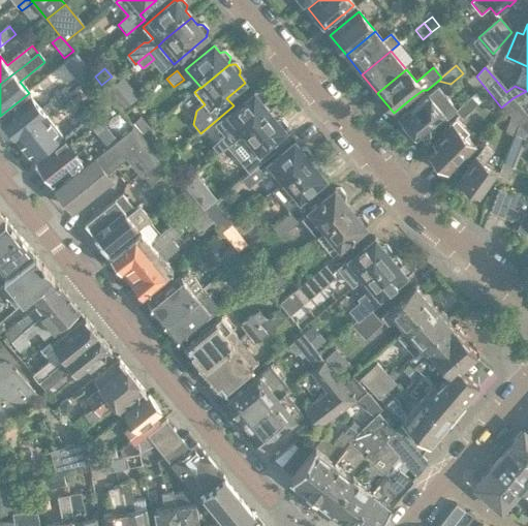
[(95,78),(85,86),(100,105),(111,97),(95,78)]
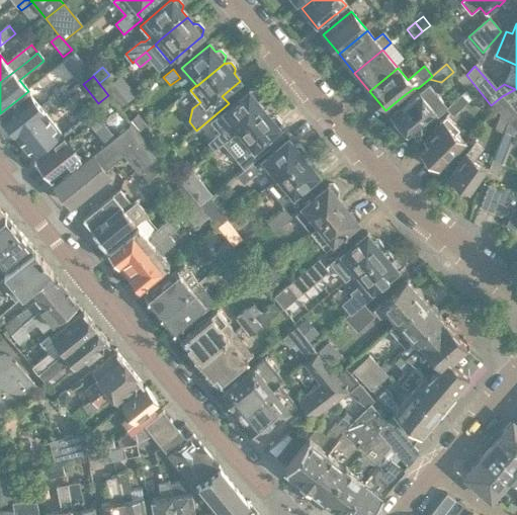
[(115,82),(106,90),(121,109),(131,102),(115,82)]
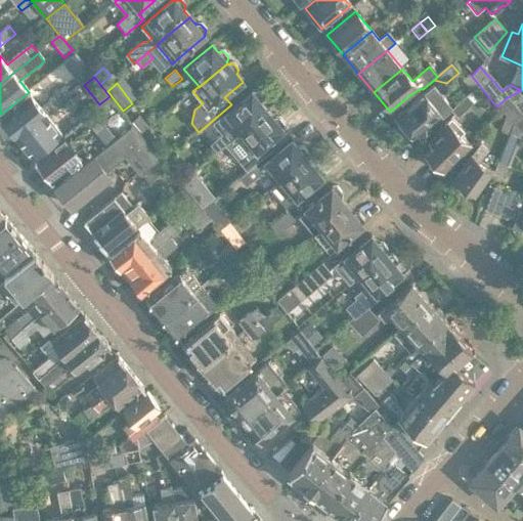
[(408,138),(410,137),(411,138),(412,137),(415,139),(423,132),(421,130),(439,115),(443,120),(453,112),(433,87),(424,94),(423,94),(412,103),(395,118),(404,129),(402,130),(408,138)]
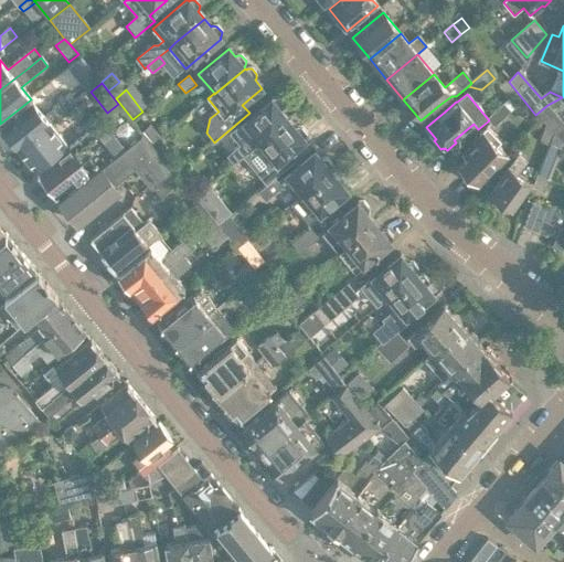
[(33,103),(0,129),(1,130),(0,134),(0,135),(6,142),(10,142),(18,150),(51,124),(76,103),(70,95),(43,116),(33,103)]
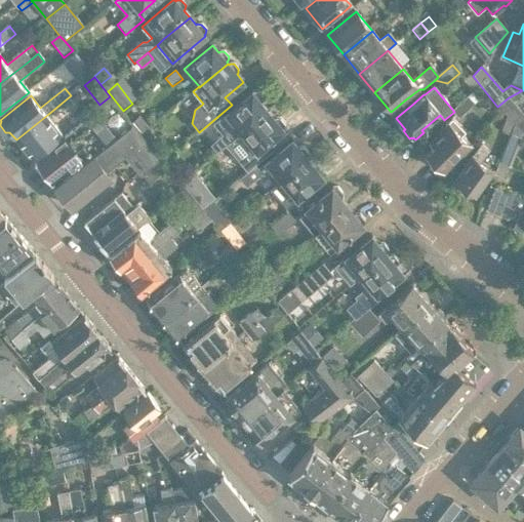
[(217,153),(239,135),(268,112),(260,104),(263,103),(263,98),(257,92),(253,92),(252,93),(252,92),(214,124),(224,135),(218,139),(214,149),(217,153)]
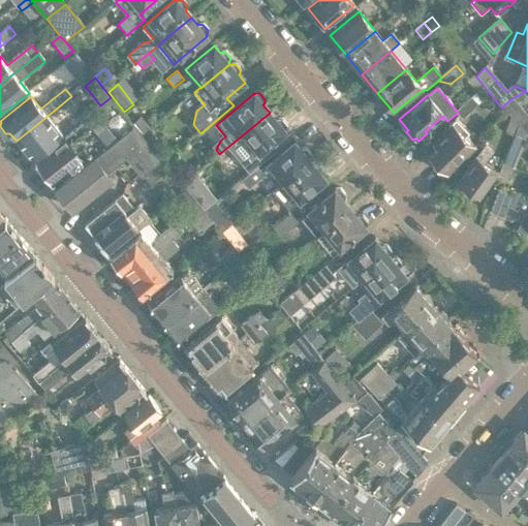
[(478,105),(471,98),(456,115),(463,122),(478,105)]
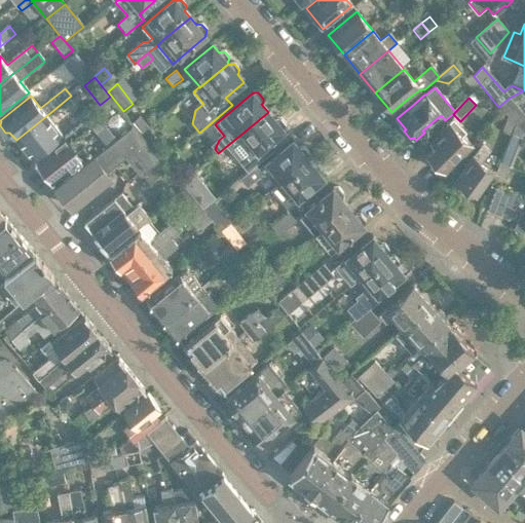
[(524,116),(510,98),(498,107),(508,118),(515,126),(512,134),(523,138),(524,139),(524,116)]
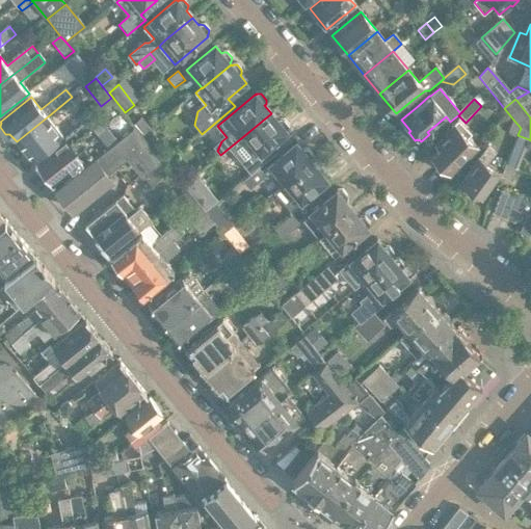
[(82,162),(84,164),(134,126),(114,101),(35,164),(44,175),(42,176),(49,185),(51,184),(52,186),(82,162)]
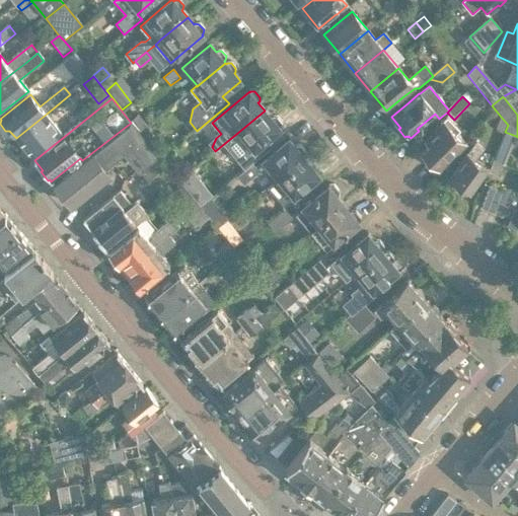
[(271,118),(265,111),(236,134),(252,152),(280,129),(280,128),(281,127),(281,123),(277,118),(273,117),(271,118)]
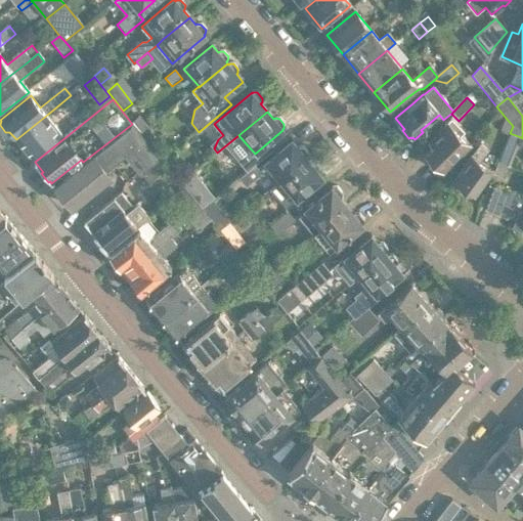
[(62,134),(47,115),(16,139),(18,141),(17,144),(22,148),(25,148),(29,155),(33,159),(62,134)]
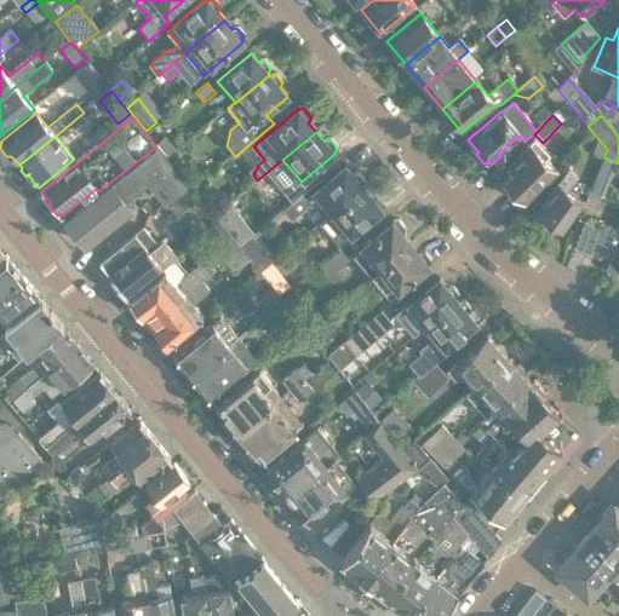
[(156,145),(166,159),(175,151),(165,139),(156,145)]
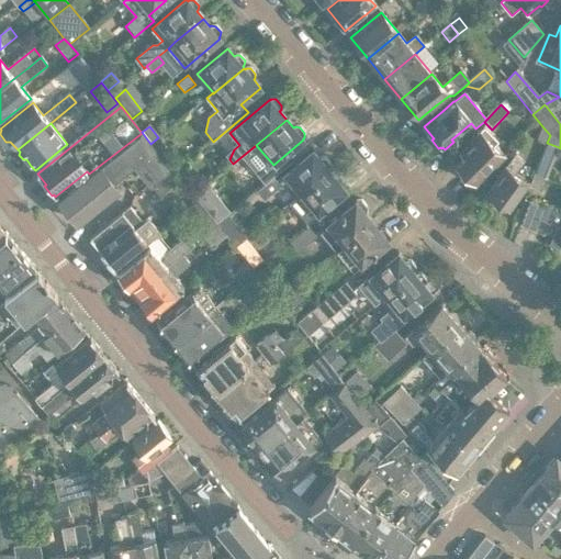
[(538,141),(547,144),(547,143),(550,135),(542,126),(538,141)]
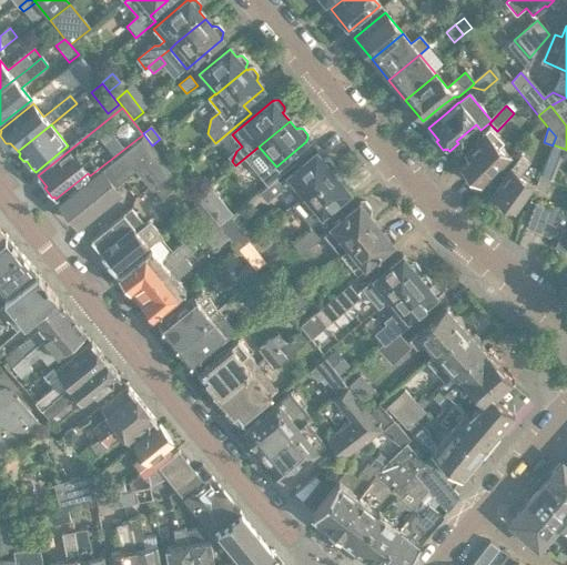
[(483,139),(465,155),(469,160),(462,168),(465,171),(465,175),(469,180),(474,180),(481,187),(509,158),(498,147),(503,142),(489,129),(482,137),(483,139)]
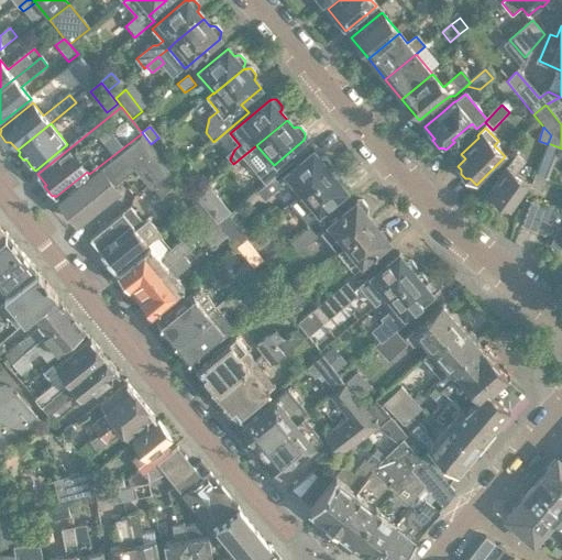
[(172,169),(151,144),(142,133),(89,174),(58,199),(77,223),(109,199),(103,191),(138,164),(154,185),(172,169)]
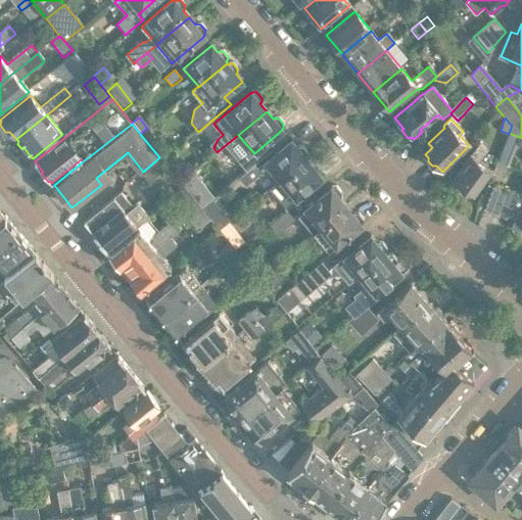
[(142,135),(149,144),(154,140),(147,131),(142,135)]
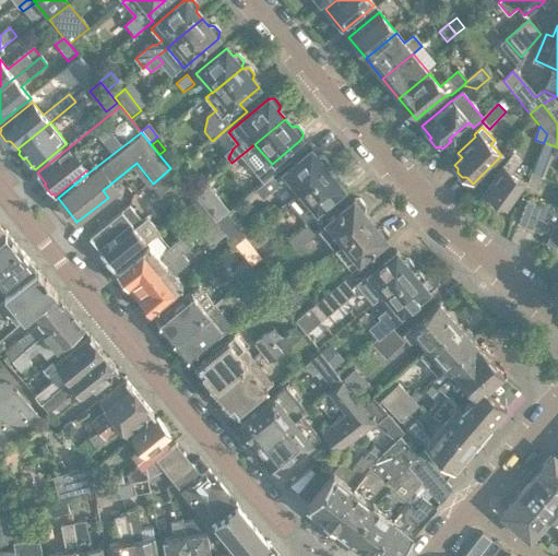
[(543,178),(556,146),(544,142),(544,143),(537,160),(532,174),(541,178),(543,178)]
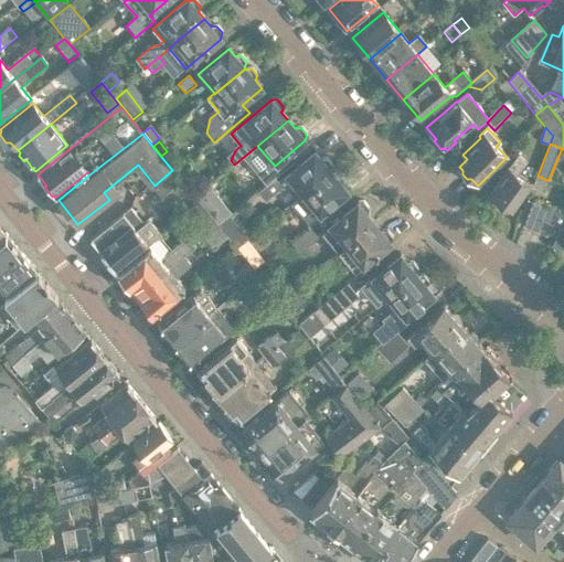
[(290,184),(300,197),(331,171),(330,170),(331,169),(331,165),(327,159),(323,159),(321,160),(315,151),(278,181),(275,178),(261,190),(258,192),(265,201),(283,187),(285,189),(290,184)]
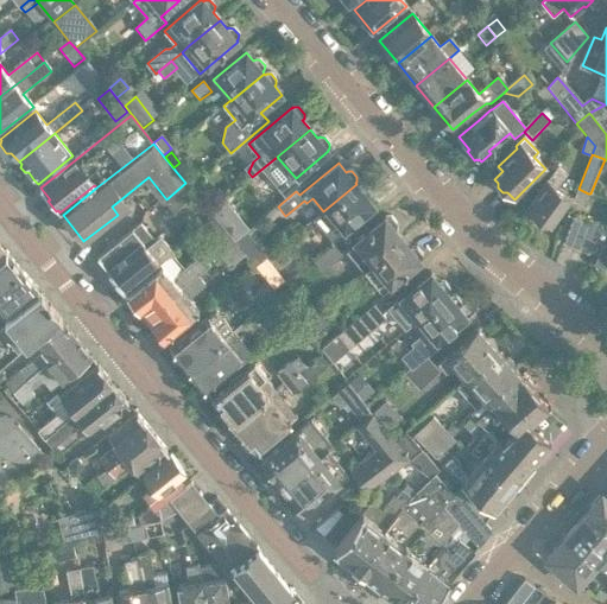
[(557,189),(567,176),(557,169),(525,214),(551,233),(558,223),(556,222),(573,199),(557,189)]
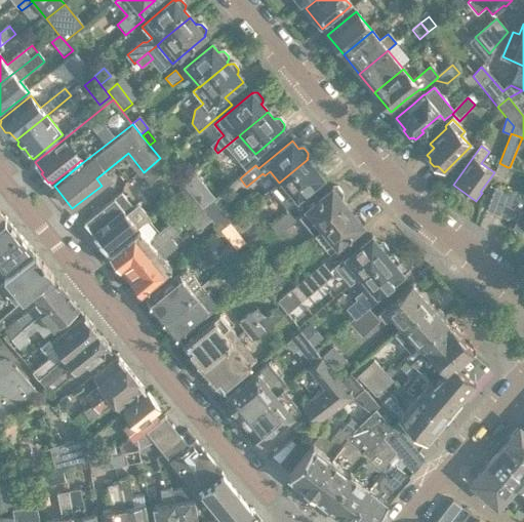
[(153,184),(169,170),(160,158),(144,172),(153,184)]
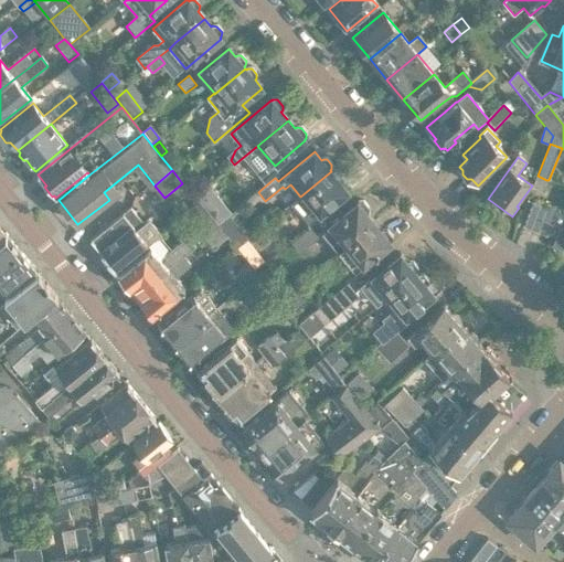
[(332,172),(331,171),(300,197),(317,216),(348,191),(340,183),(342,182),(342,178),(338,172),(333,171),(332,172)]
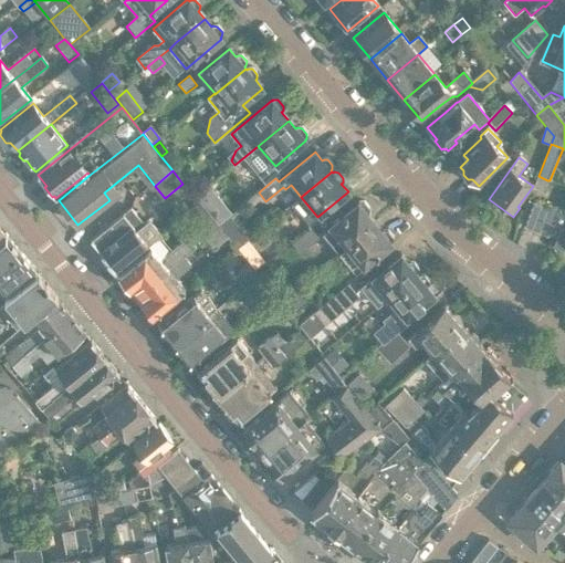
[(539,176),(533,189),(542,193),(547,180),(539,176)]
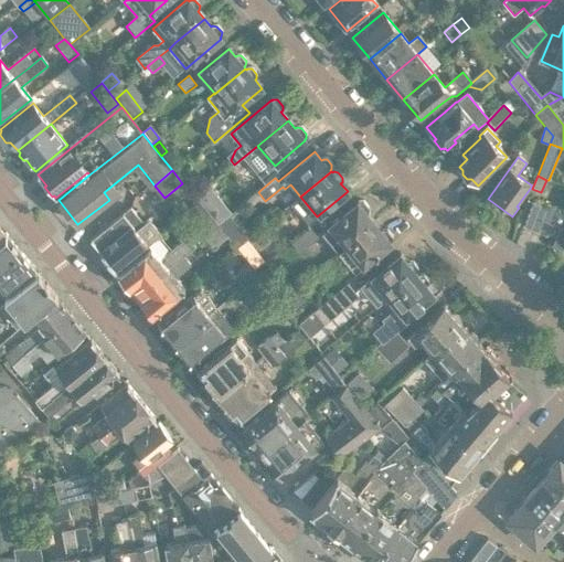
[(195,198),(217,224),(231,214),(209,187),(195,198)]
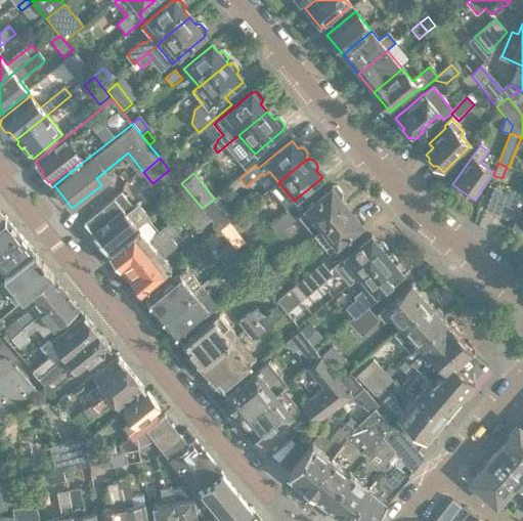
[(299,216),(314,234),(347,207),(340,199),(341,198),(342,193),(337,187),(333,187),(332,188),(299,216)]
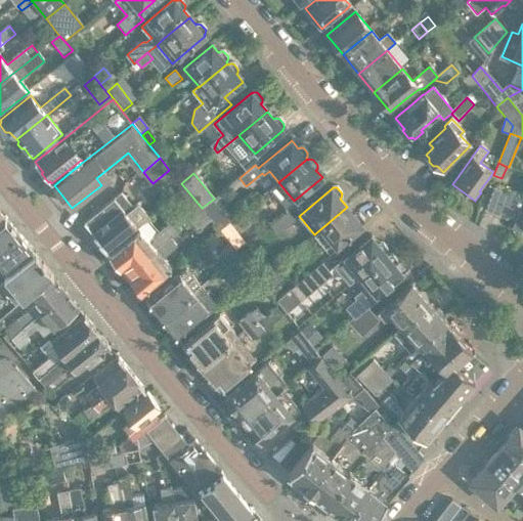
[(494,188),(485,211),(498,216),(508,194),(494,188)]
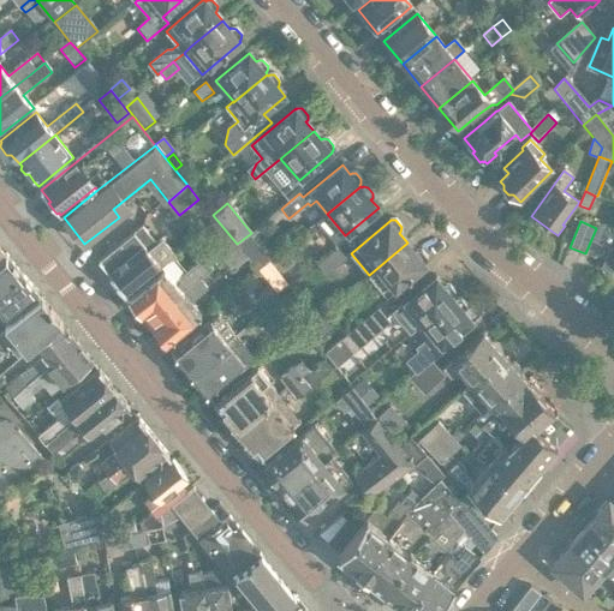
[(156,245),(142,228),(99,262),(112,279),(117,283),(115,288),(120,294),(125,294),(126,295),(176,257),(162,240),(156,245)]
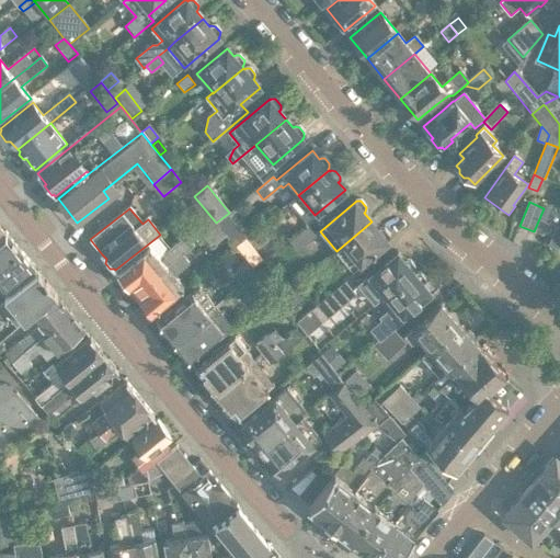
[(559,214),(551,211),(547,223),(557,227),(549,245),(559,249),(559,214)]
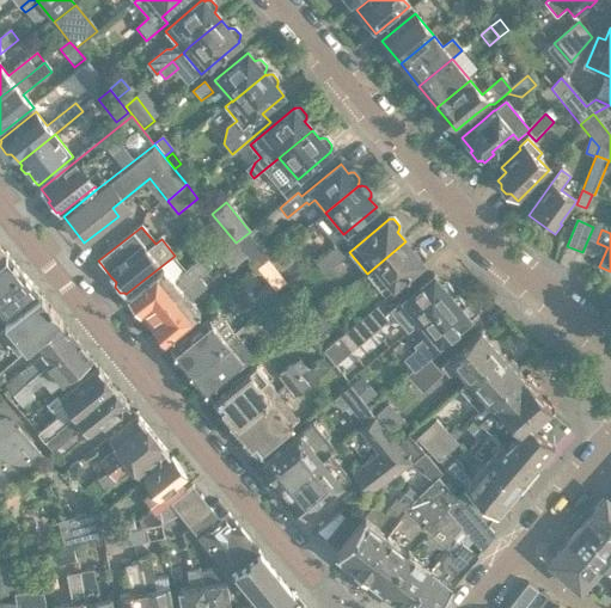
[(227,255),(237,246),(226,233),(217,241),(227,255)]
